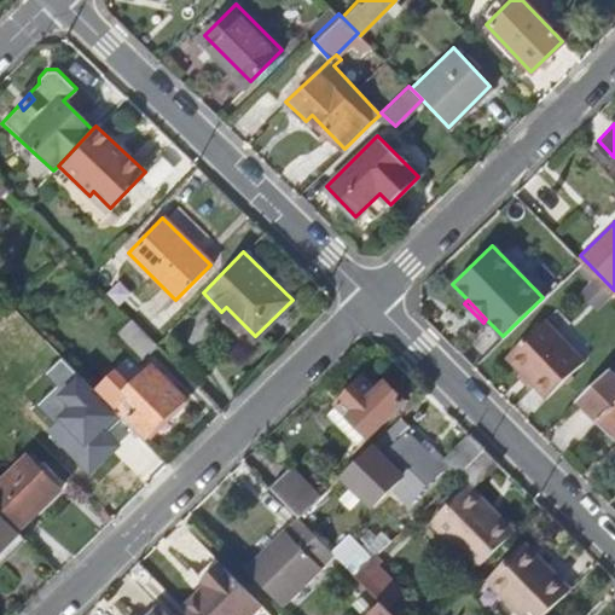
[(116,331),(143,359),(157,346),(155,342),(131,318),(116,331)]
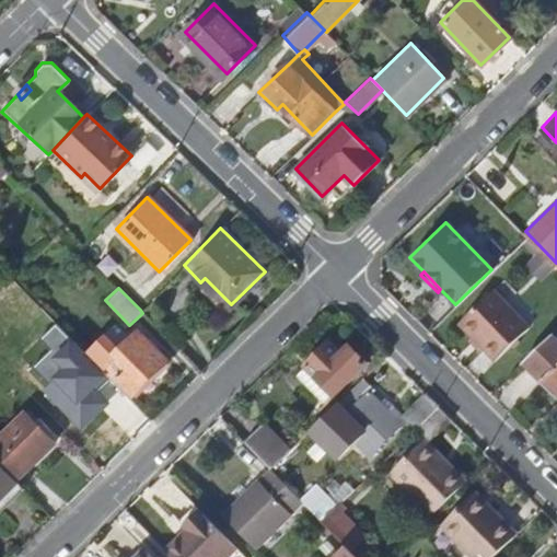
[(457,321),(494,359),(528,325),(492,288),(457,321)]
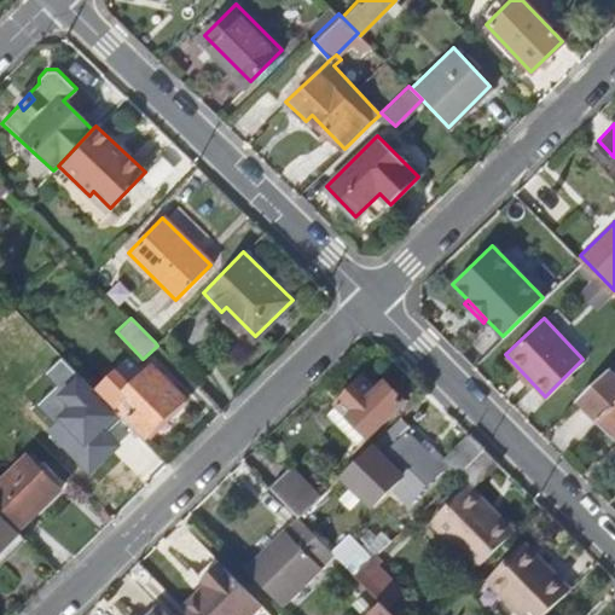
[(0,405),(6,410),(33,383),(36,387),(42,388),(47,383),(45,377),(62,361),(44,343),(27,359),(15,346),(0,359),(0,405)]
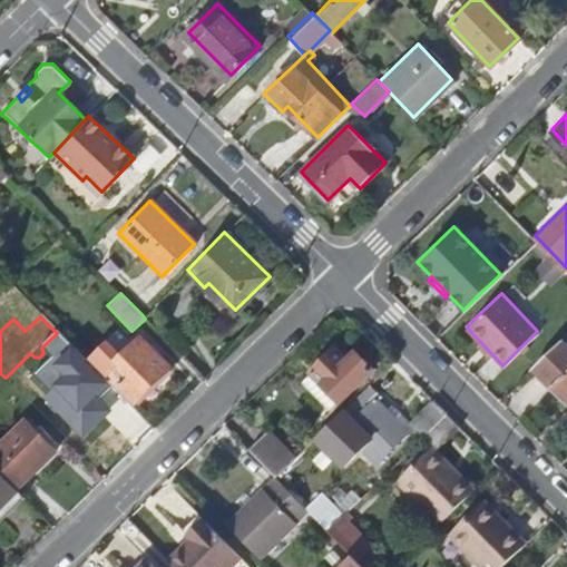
[(533,367),(565,400),(566,397),(566,340),(563,336),(533,367)]
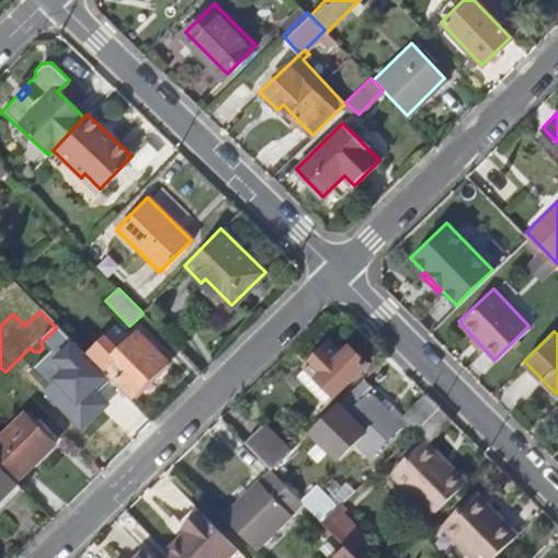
[(86,354),(100,369),(104,366),(131,394),(164,362),(136,333),(117,352),(103,338),(86,354)]
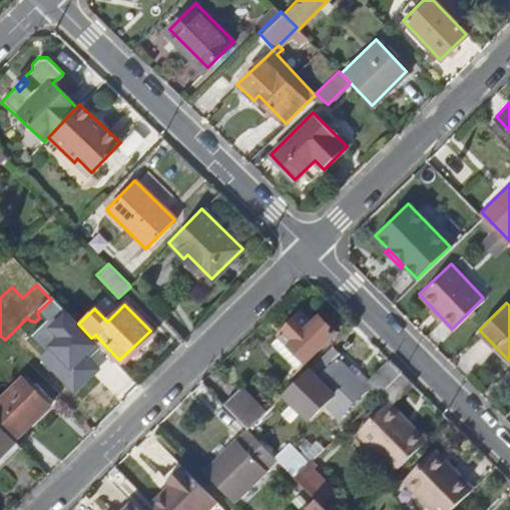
[(305,361),(335,332),(319,316),(311,324),(300,313),(279,334),(305,361)]
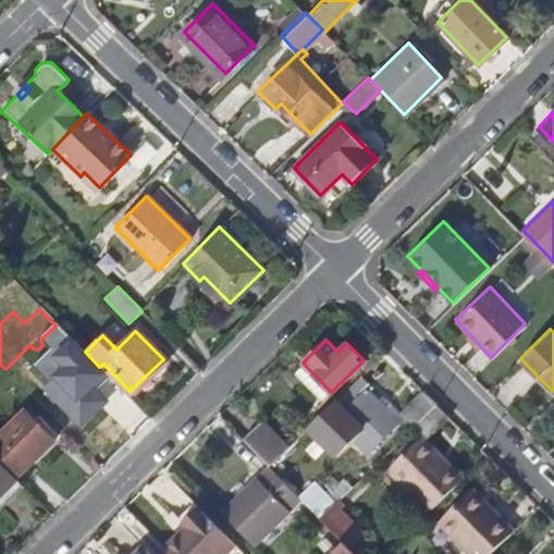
[(85,380),(112,408),(126,394),(99,367),(85,380)]
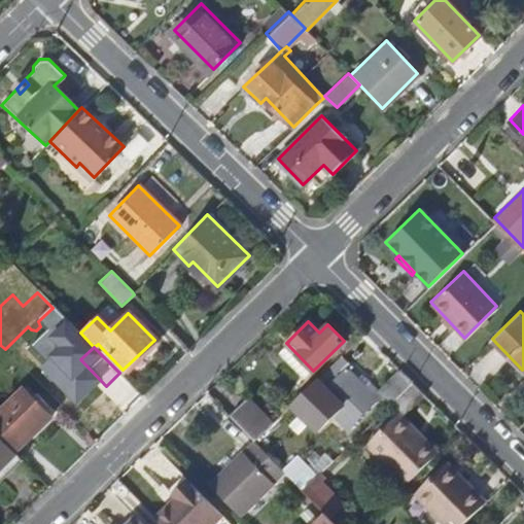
[(349,363),(341,354),(291,404),(318,430),(334,415),(346,427),(379,394),(388,404),(411,380),(399,369),(377,390),(367,381),(363,385),(346,367),(349,363)]
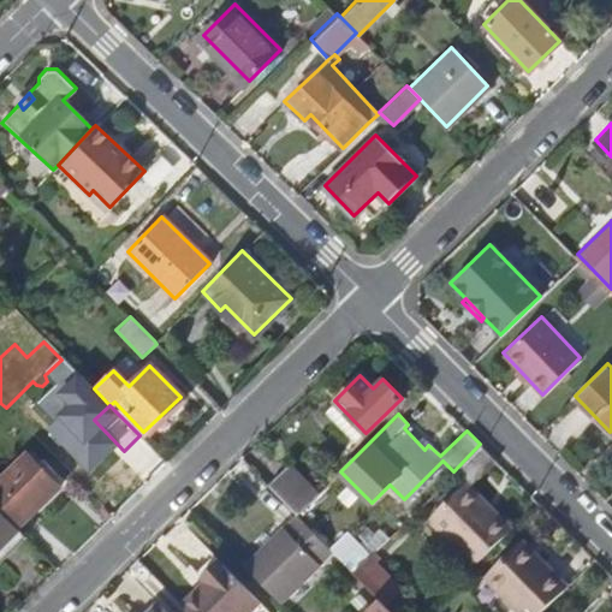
[(24,453),(0,475),(0,511),(13,526),(55,486),(24,453)]
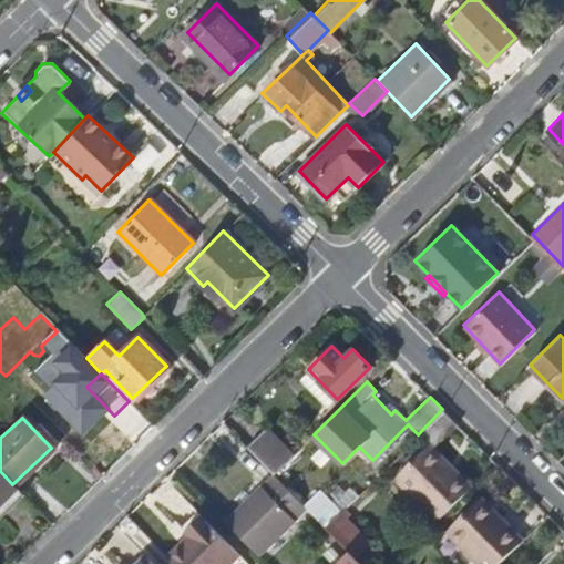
[(247,447),(274,473),(290,457),(265,429),(247,447)]
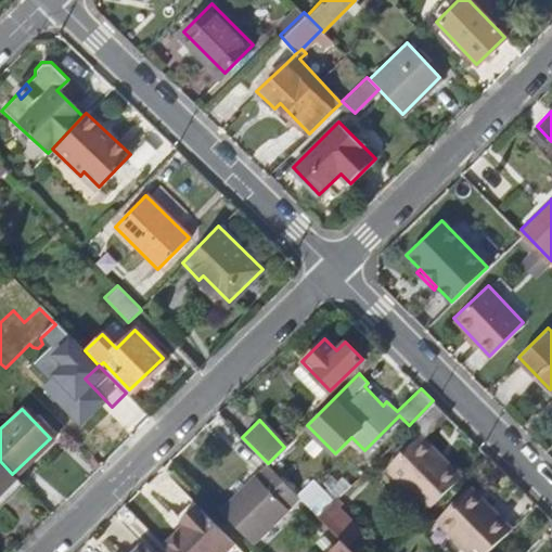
[(387,463),(431,506),(461,476),(438,452),(441,448),(422,428),(387,463)]
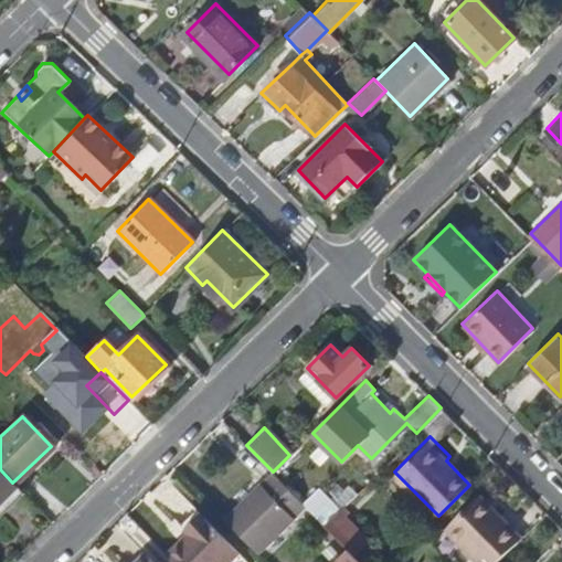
[(0,512),(21,491),(12,483),(0,469),(0,512)]
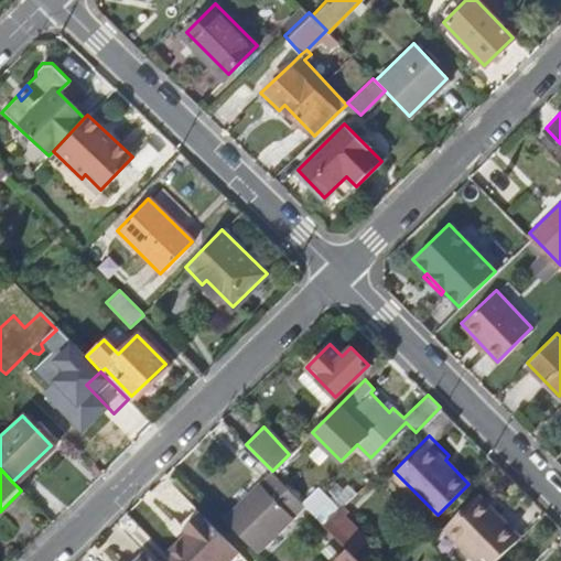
[(271,472),(224,519),(256,552),(304,505),(272,471),(271,472)]
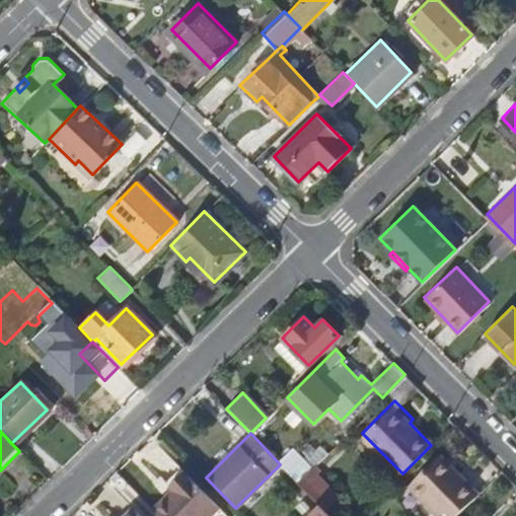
[(403,488),(430,515),(453,515),(455,515),(471,499),(450,477),(453,473),(435,456),(403,488)]
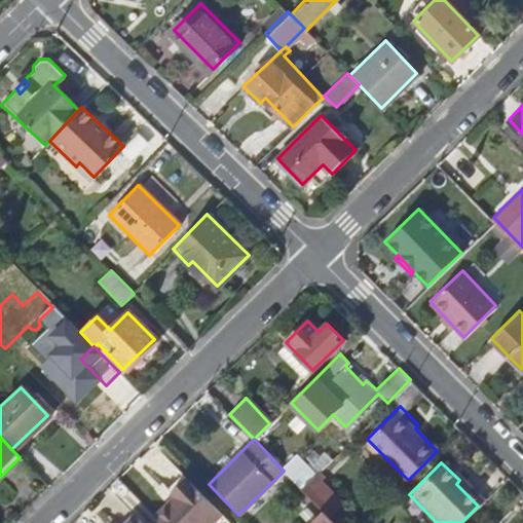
[(166,503),(153,517),(159,522),(212,522),(221,514),(184,477),(169,492),(176,499),(169,507),(166,503)]
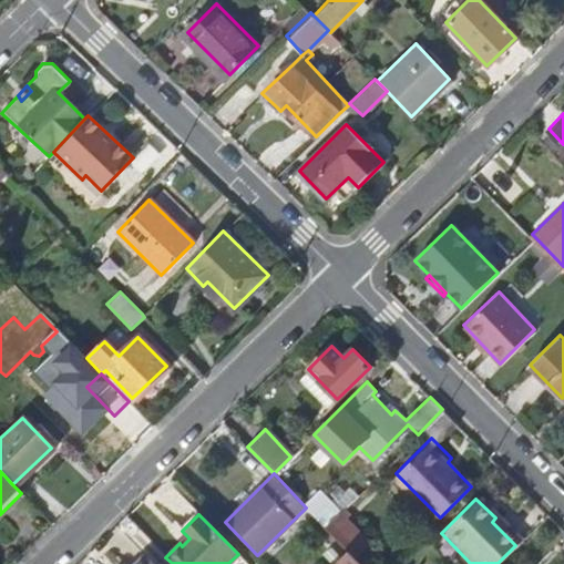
[(326,527),(349,552),(354,556),(367,543),(338,514),(326,527)]
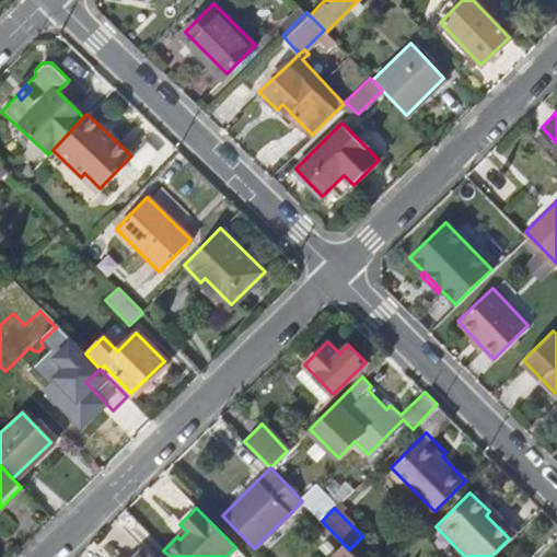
[(335,556),(357,556),(349,549),(345,545),(334,556),(335,556)]
